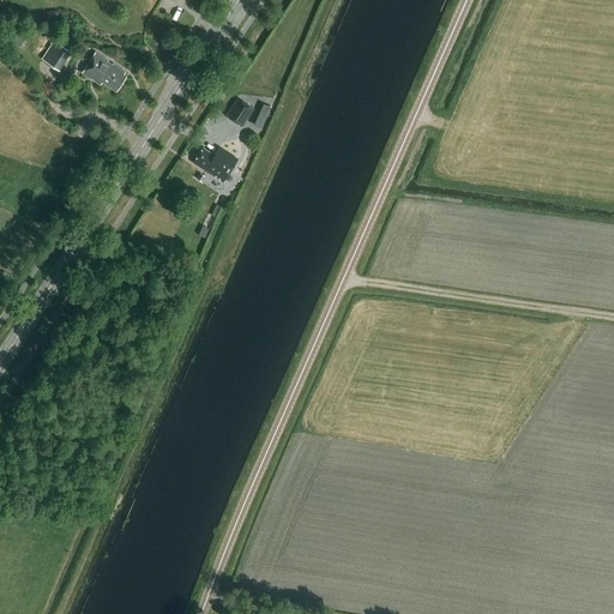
[(17,29),(17,43),(26,44),(26,29),(17,29)]
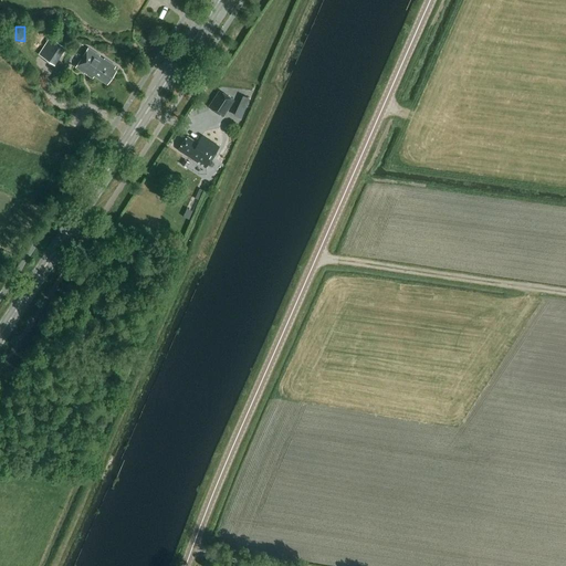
[(54,40),(50,37),(39,54),(55,64),(66,46),(64,45),(67,41),(58,35),(54,40)]
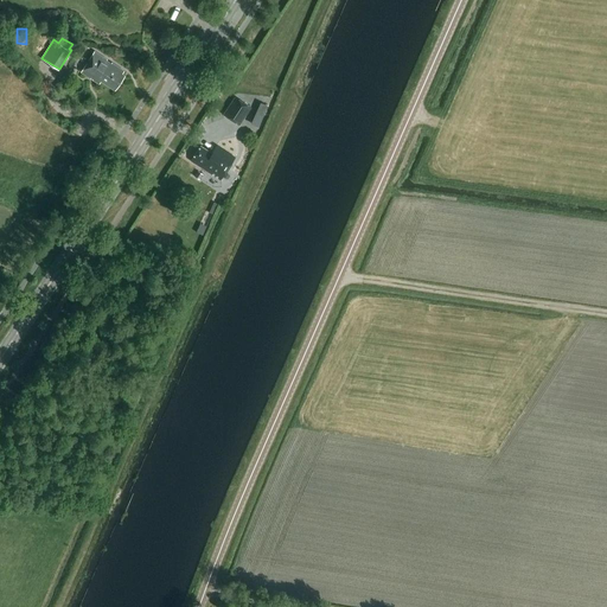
[(122,76),(125,72),(96,53),(83,74),(95,81),(96,78),(115,90),(125,77),(122,76)]
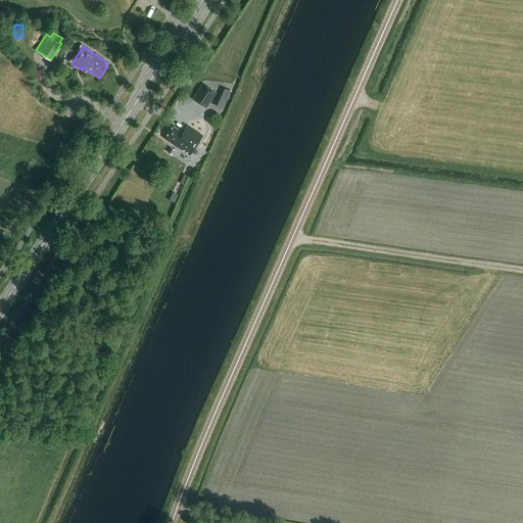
[(203,84),(193,99),(206,107),(217,93),(203,84)]
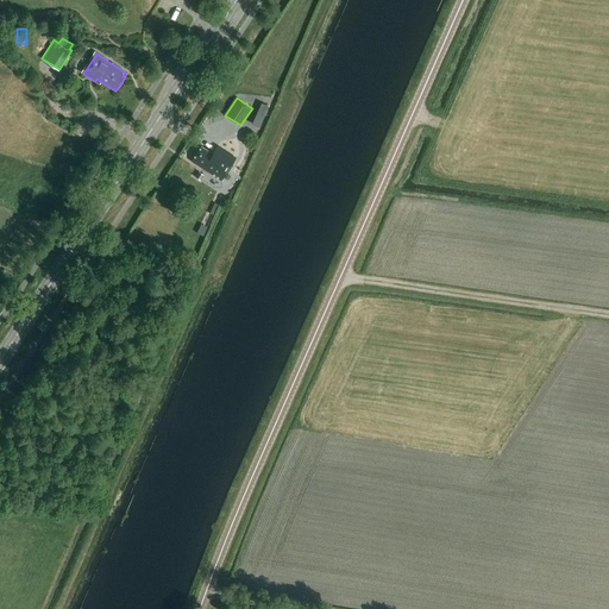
[(262,127),(268,117),(259,113),(255,124),(262,127)]
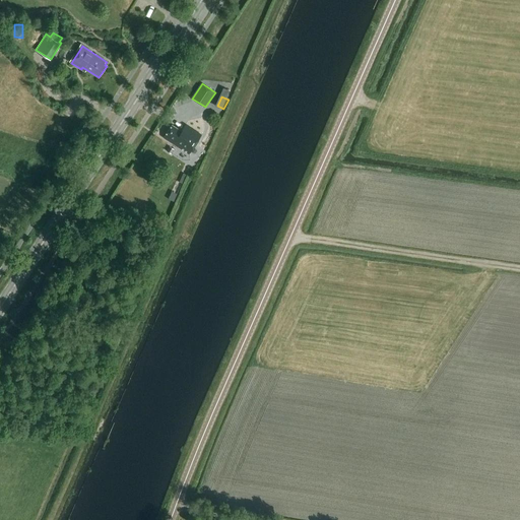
[(189,153),(201,135),(186,125),(182,131),(172,125),(164,137),(189,153)]
